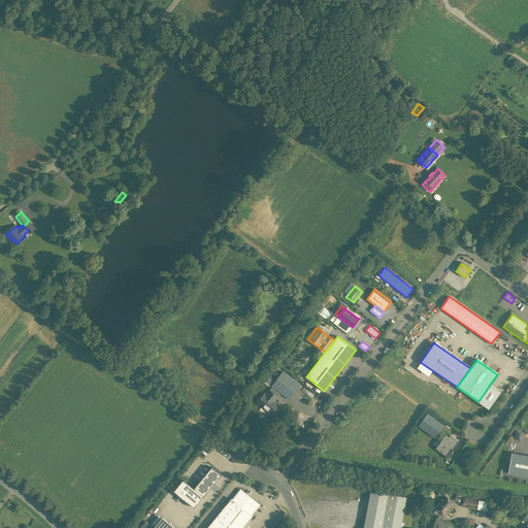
[(300,385),(284,371),(272,386),(273,386),(281,392),(289,399),(300,385)]
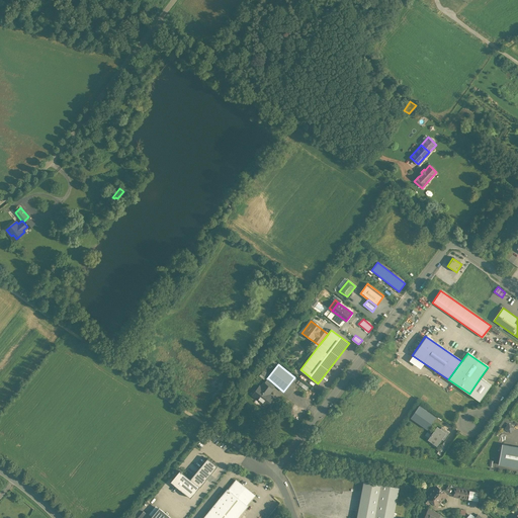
[(265,368),(259,375),(264,378),(269,371),(265,368)]
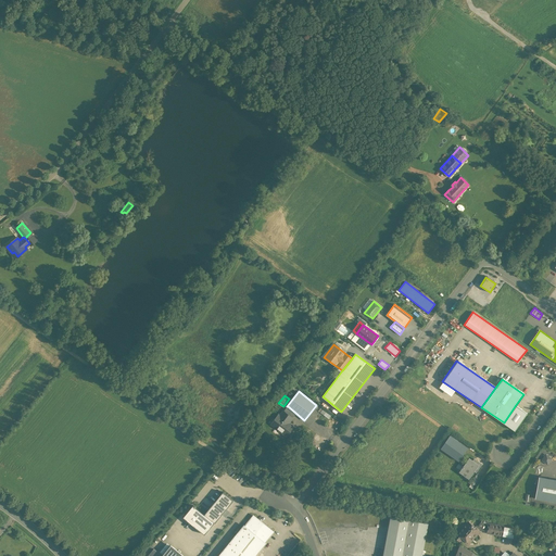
[(295,413),(288,406),(283,412),(291,417),(292,418),(295,413)]
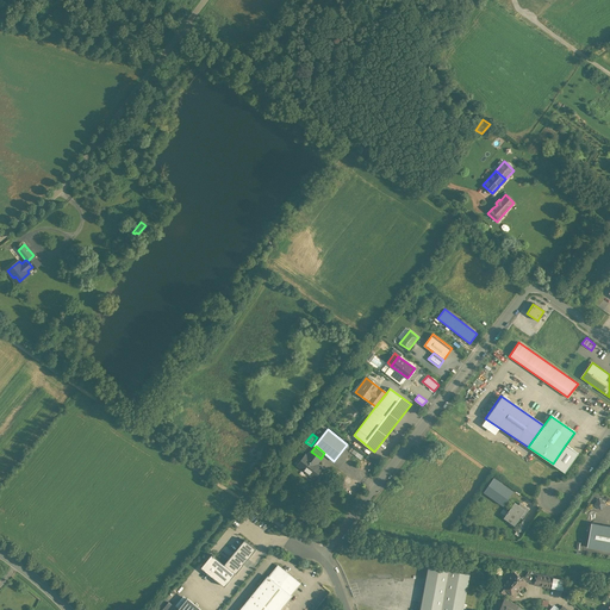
[(578,454),(565,446),(553,464),(565,473),(578,454)]
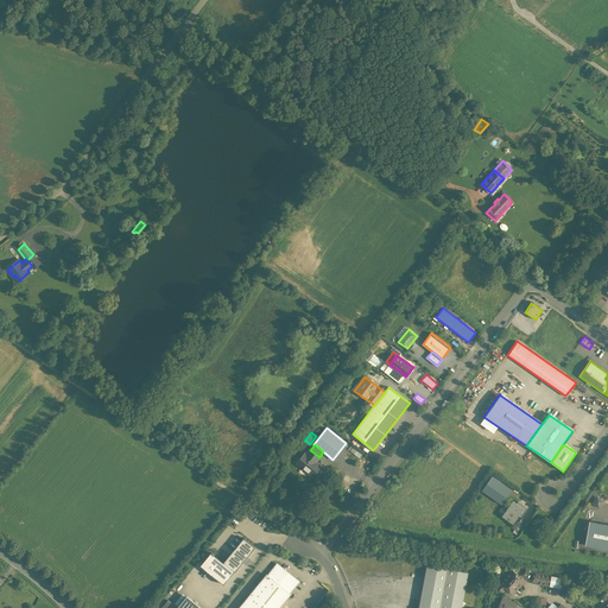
[(360,457),(362,454),(353,447),(350,450),(360,457)]
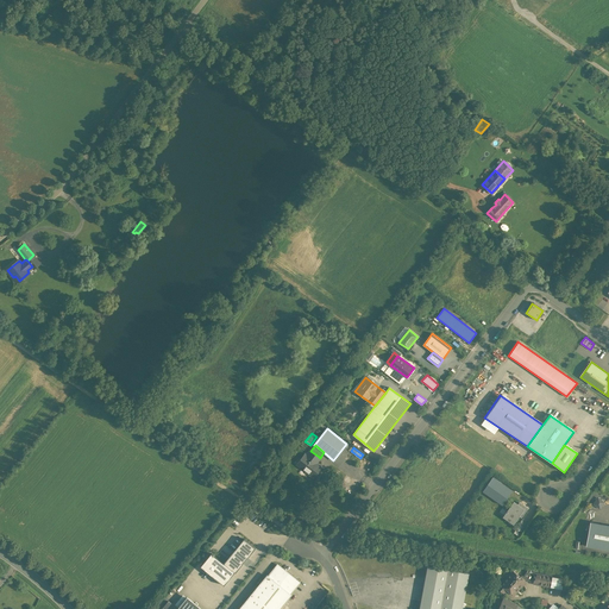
[(319,457),(311,451),(307,456),(316,463),(320,458),(319,457)]
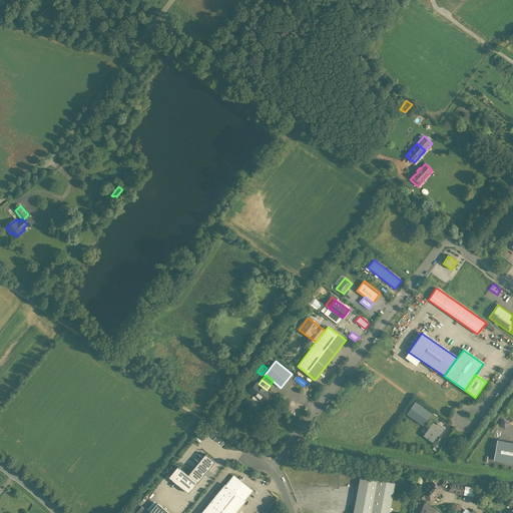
[(259,384),(258,384),(253,389),(254,390),(252,393),(263,401),(266,396),(268,397),(271,393),(267,390),(259,384)]
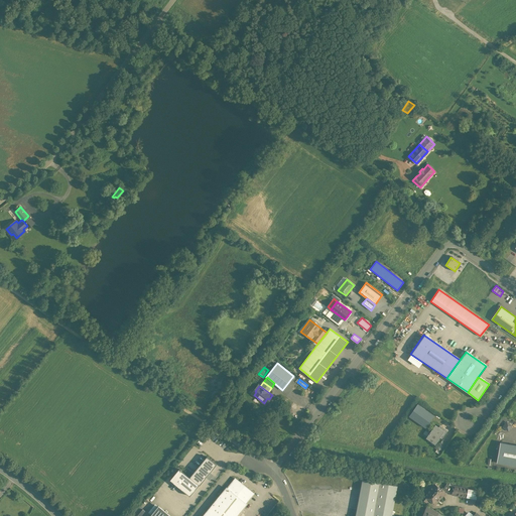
[(425,427),(434,415),(417,404),(409,416),(425,427)]
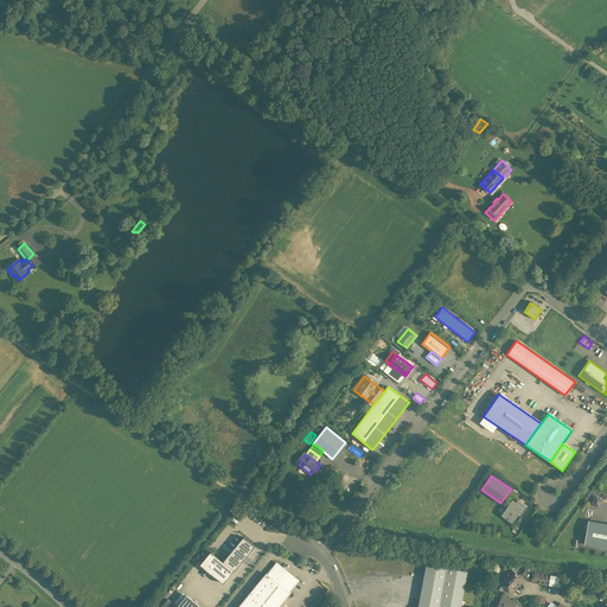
[(598,508),(604,500),(596,494),(590,502),(598,508)]
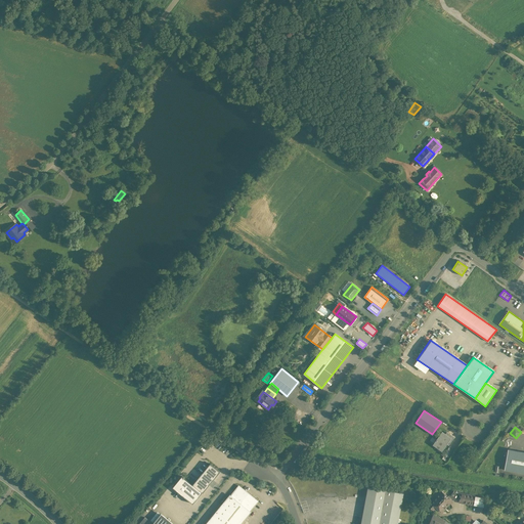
[(443,432),(442,432),(441,433),(442,433),(437,439),(433,444),(434,445),(441,449),(442,450),(442,449),(446,443),(448,444),(453,437),(447,433),(445,434),(443,432)]
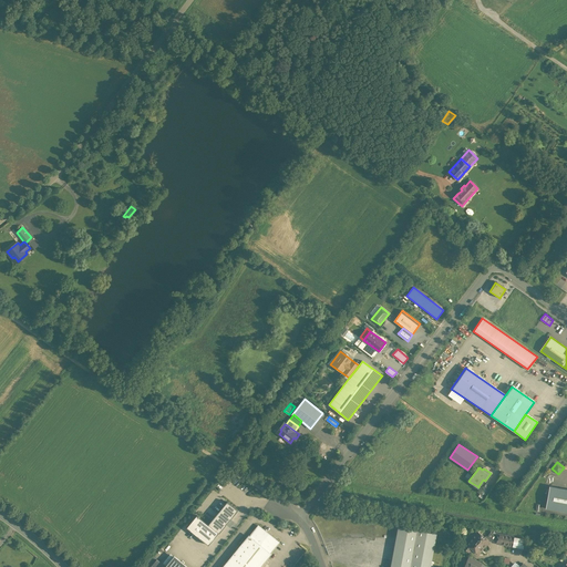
[(566,512),(566,488),(549,486),(546,508),(566,512)]
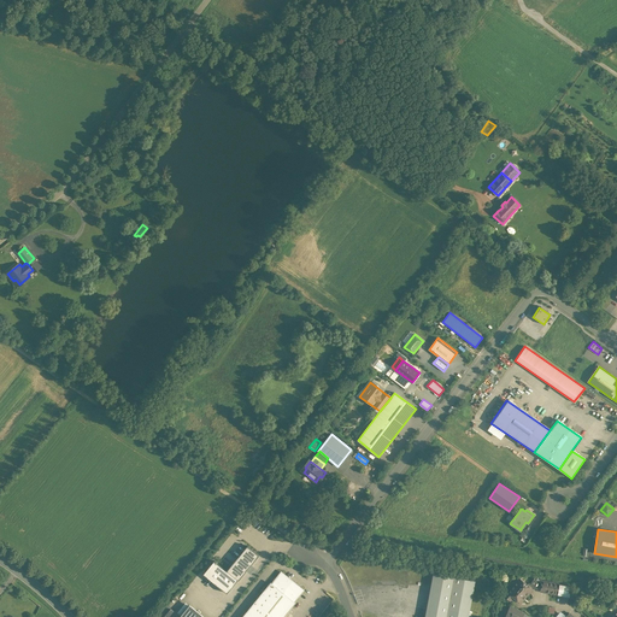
[(250,539),(218,577),(233,588),(264,550),(250,539)]
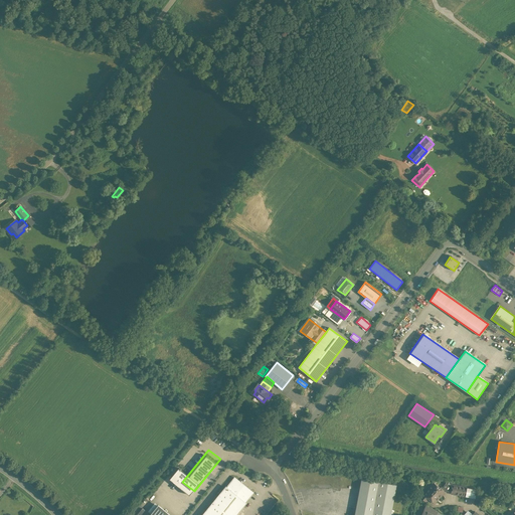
[(253,493),(234,478),(226,487),(245,502),(253,493)]
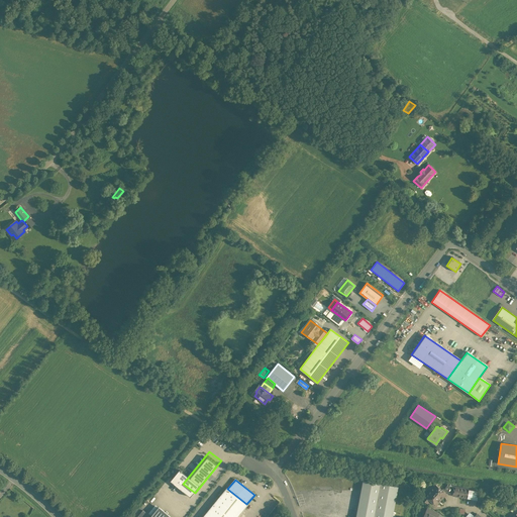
[(392,516),(398,487),(364,480),(355,516),(392,516)]
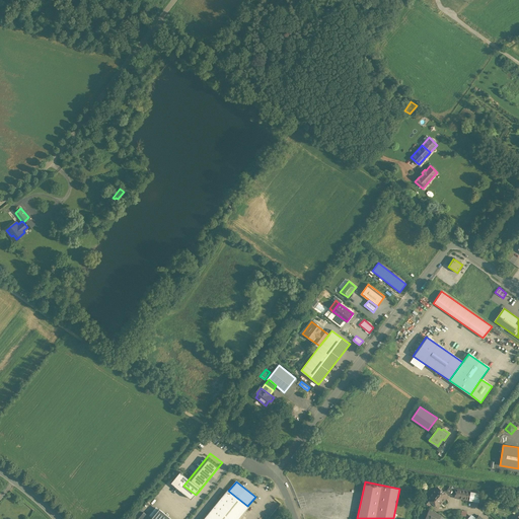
[(443,491),(448,495),(455,495),(456,489),(455,486),(451,485),(447,491),(443,491)]
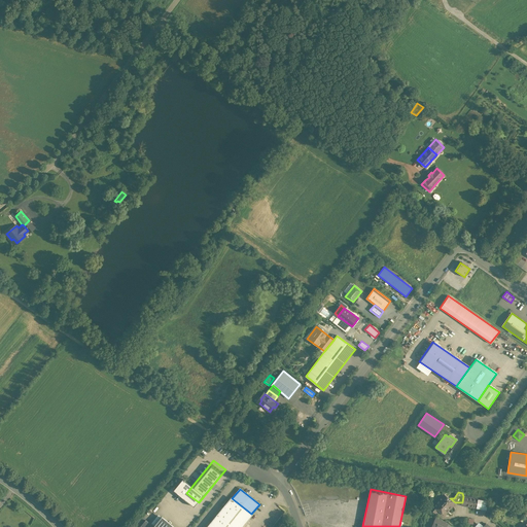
[(444,493),(433,505),(433,506),(440,511),(445,515),(455,502),(450,498),(444,493)]
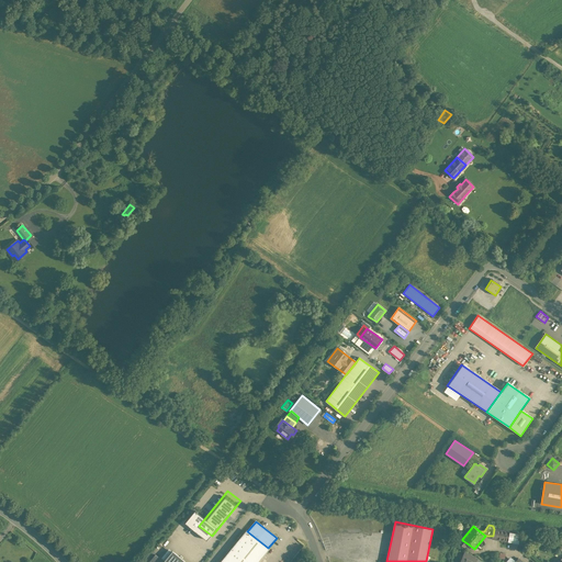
[(508,541),(509,531),(494,529),(493,536),(492,538),(508,541)]
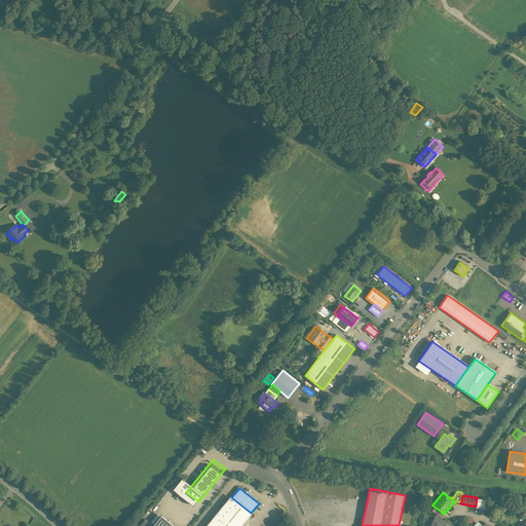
[(231,497),(207,525),(240,525),(251,514),(252,514),(251,513),(231,497)]
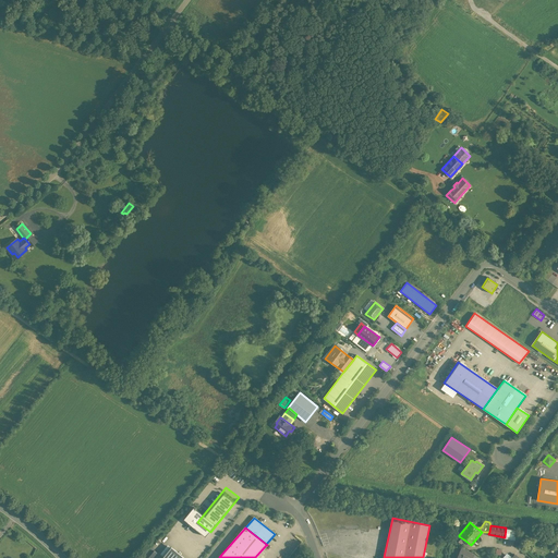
[(517,530),(506,528),(505,537),(514,540),(517,530)]
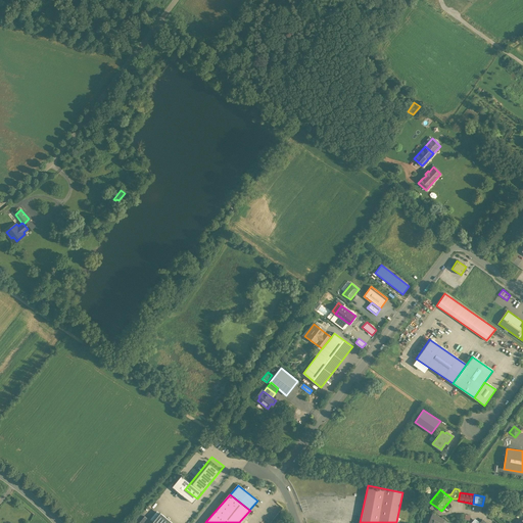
[(156,510),(151,519),(153,520),(159,511),(156,510)]
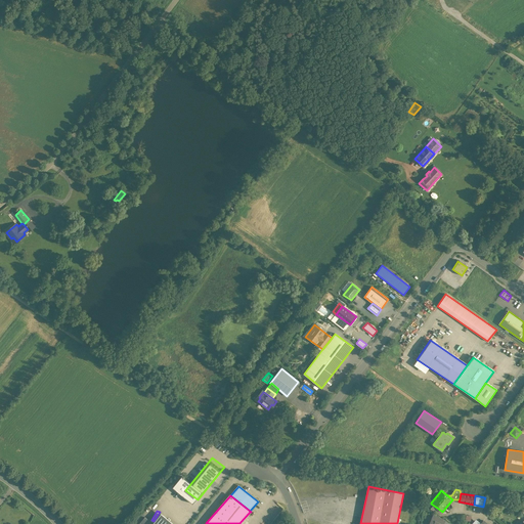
[(173,523),(161,514),(153,523),(173,523)]
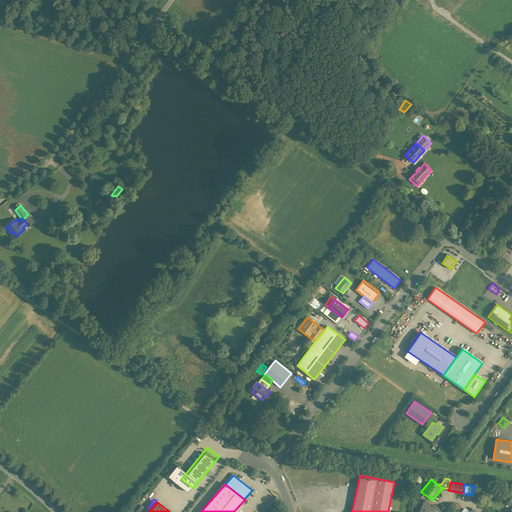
[(432,511),(435,508),(423,503),(420,511),(432,511)]
